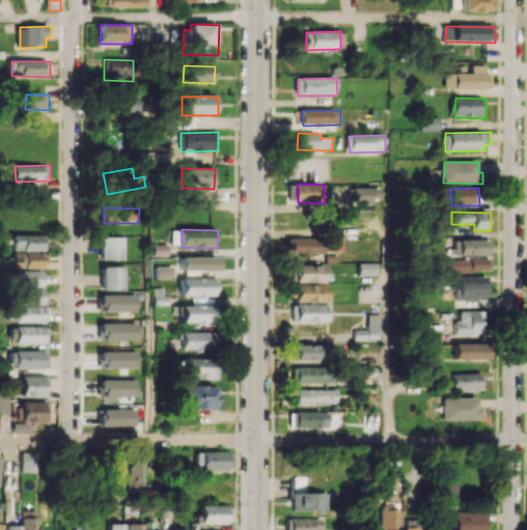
[(15,251),(46,252),(46,235),(16,235),(15,251)]
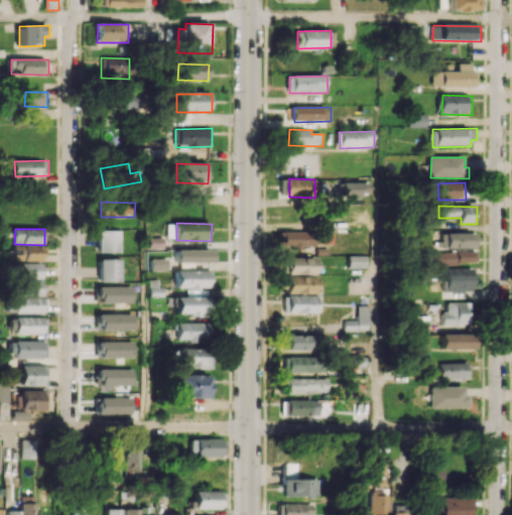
[(123,253),(123,232),(102,232),(102,253),(123,253)]
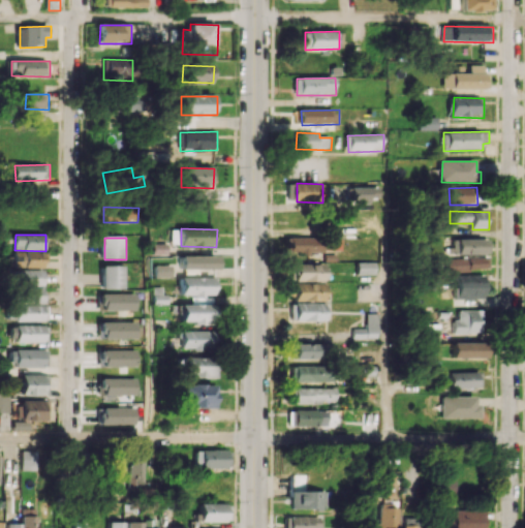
[(289,253),(344,252),(344,240),(326,240),(326,238),(288,238),(289,253)]
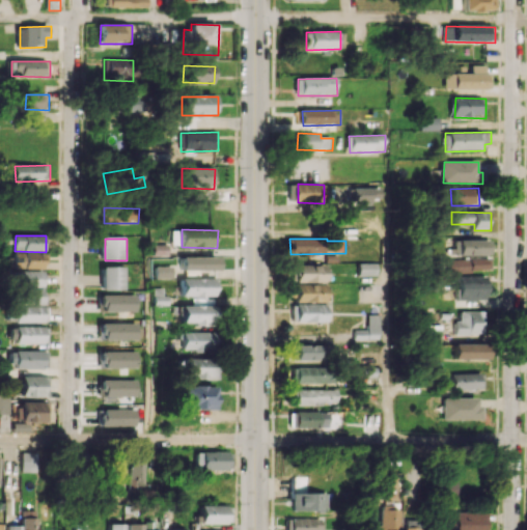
[(493,255),(493,240),(455,241),(455,256),(493,255)]
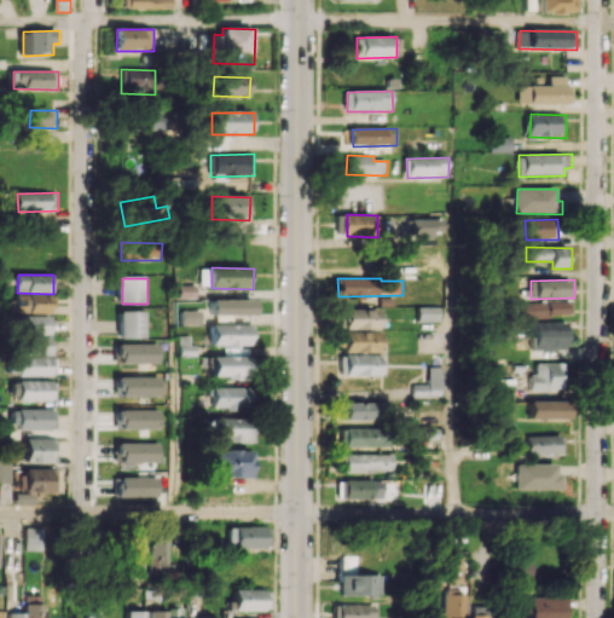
[(197,287),(180,286),(180,298),(197,299),(197,287)]
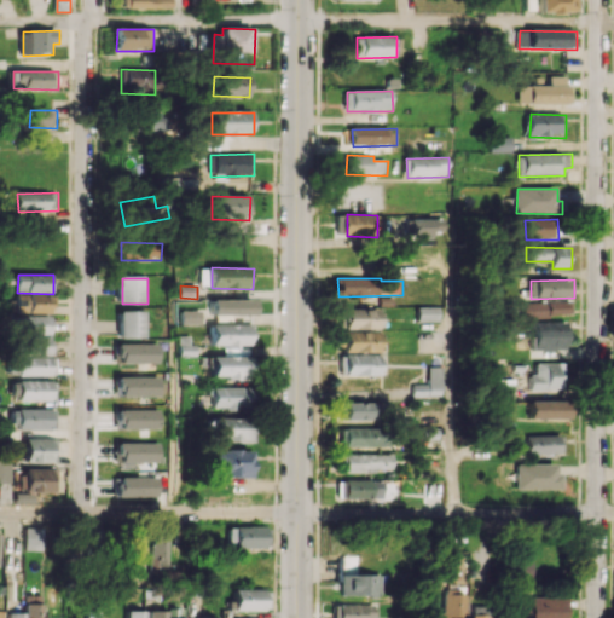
[(51,313),(51,295),(18,295),(18,313),(51,313)]
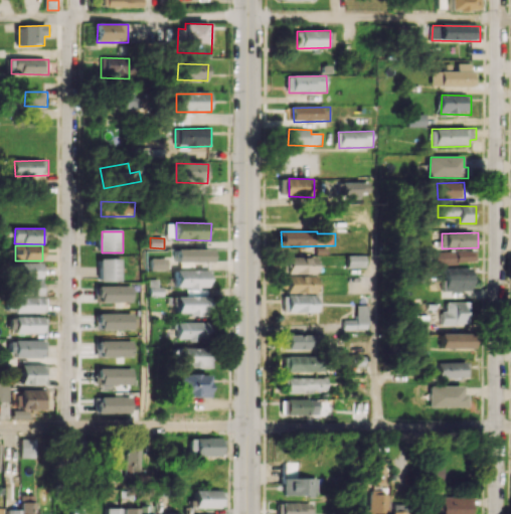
[(212,263),(212,249),(176,250),(176,263),(212,263)]
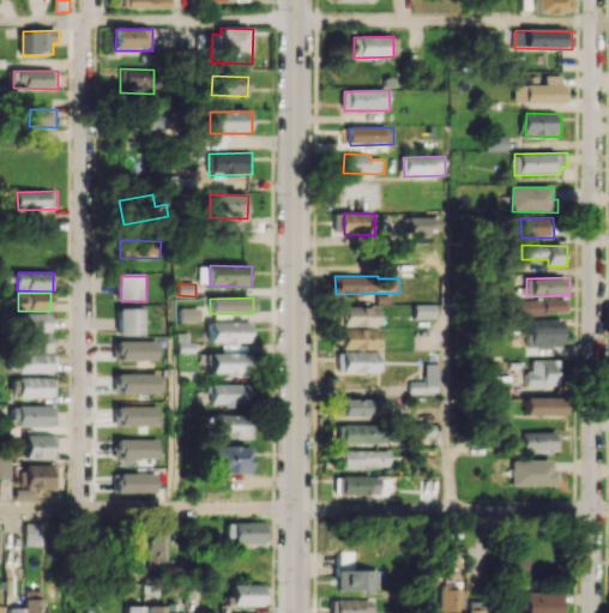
[(522,300),(522,316),(570,314),(570,299),(522,300)]
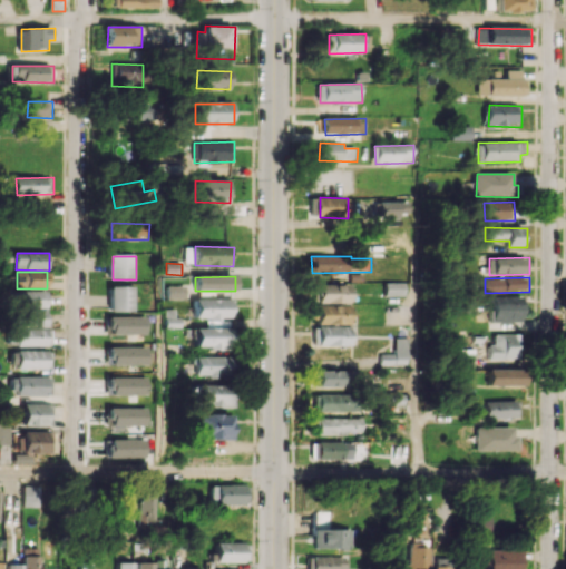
[(387,297),(407,296),(407,284),(387,284),(387,297)]
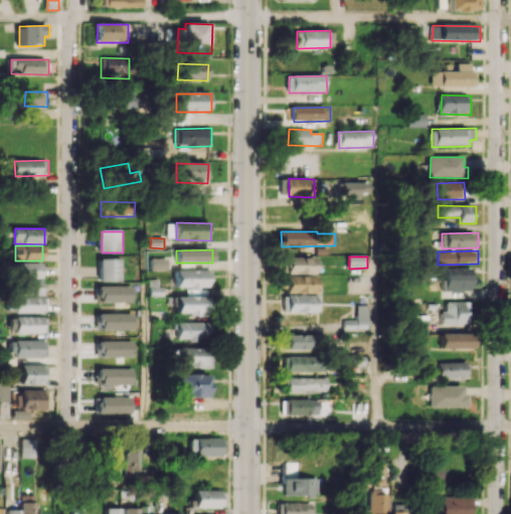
[(318,258),(289,258),(290,275),(318,275),(318,258)]
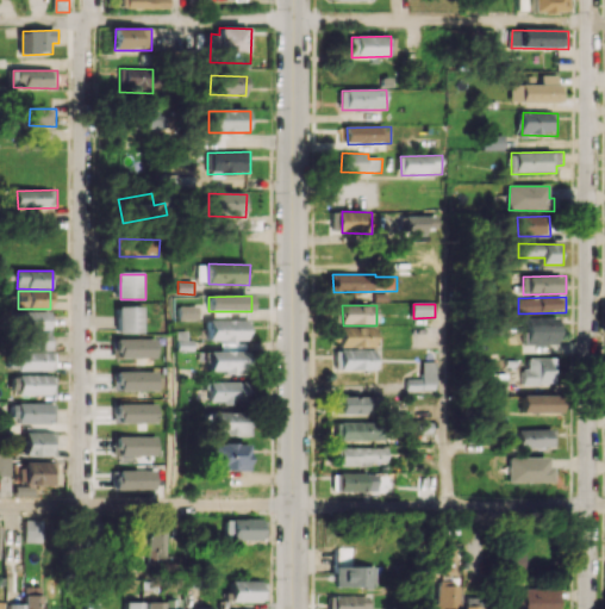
[(199,308),(180,306),(179,321),(199,322),(199,308)]
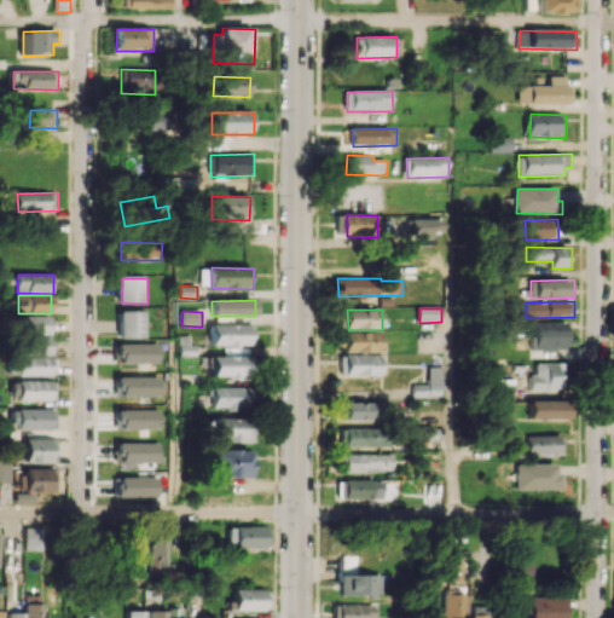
[(148,339),(148,312),(122,312),(122,339),(148,339)]
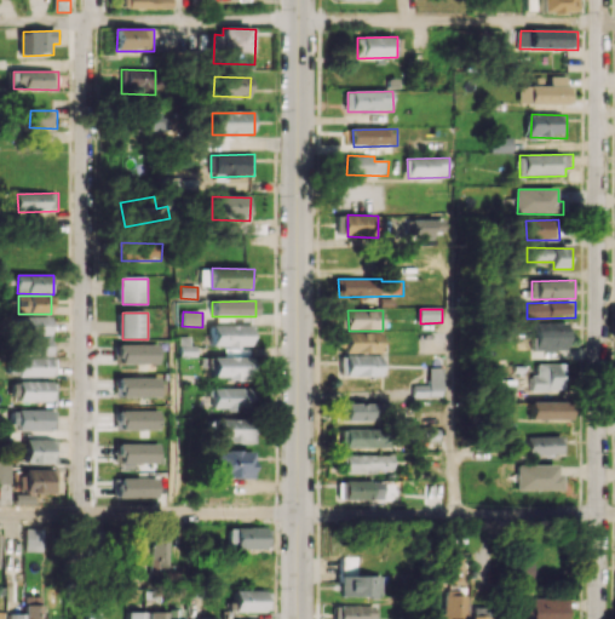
[(53,336),(53,317),(27,317),(27,336),(53,336)]
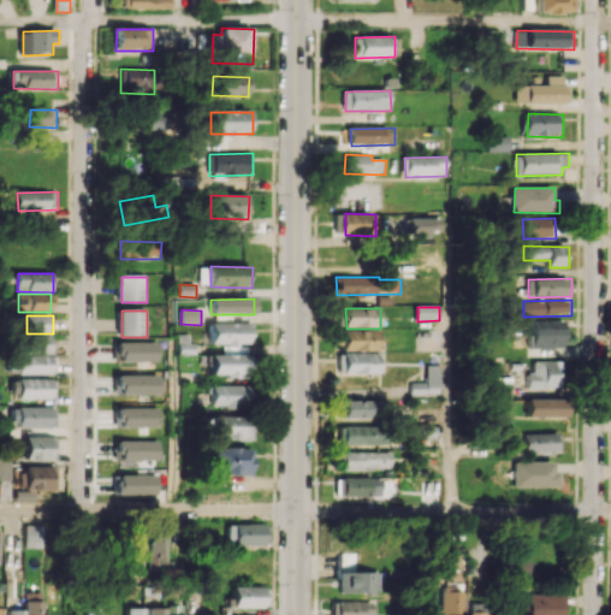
[(534,349),(567,349),(567,321),(534,321),(534,349)]
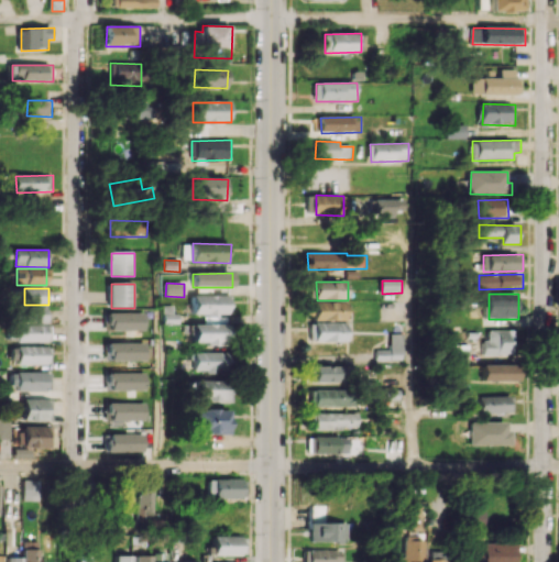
[(231,296),(193,296),(193,315),(205,315),(206,324),(192,324),(193,345),(227,345),(227,316),(231,316),(231,296)]
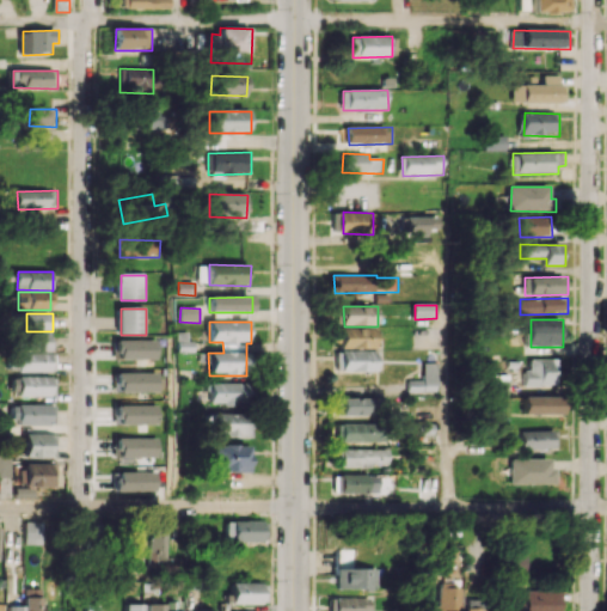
[(343,349),(382,349),(382,329),(343,329),(343,349)]
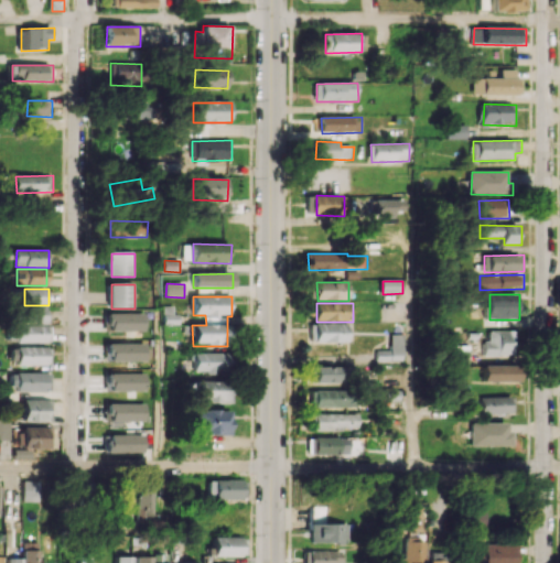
[(109,332),(147,332),(147,314),(109,313),(109,332)]
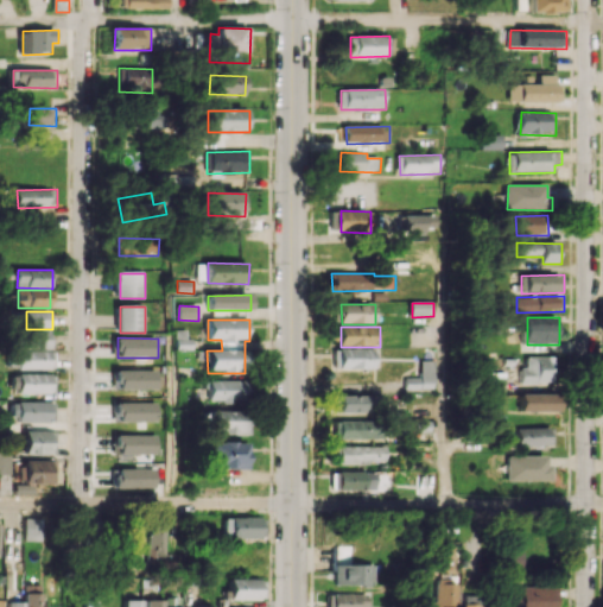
[(380,349),(342,348),(341,370),(380,370),(380,349)]
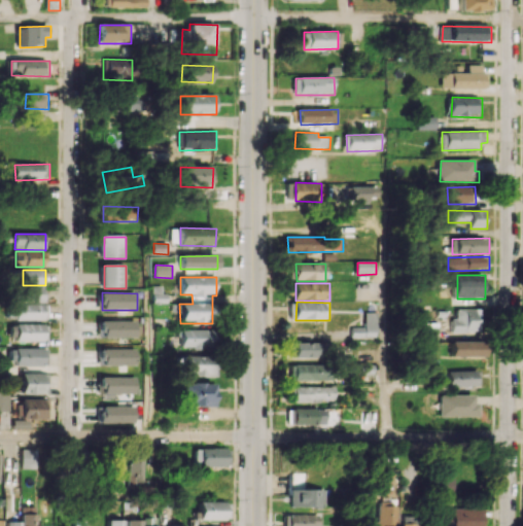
[(18,321),(49,320),(49,305),(16,306),(18,321)]
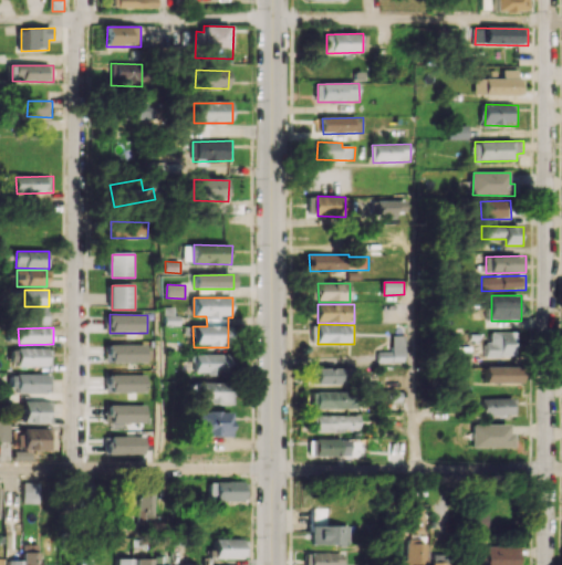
[(519,332),(493,333),(493,342),(488,343),(489,358),(520,357),(519,332)]
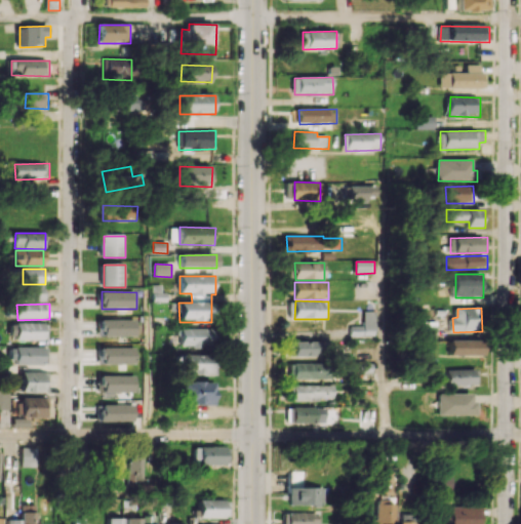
[(377,336),(377,312),(366,312),(366,327),(353,326),(353,336),(377,336)]
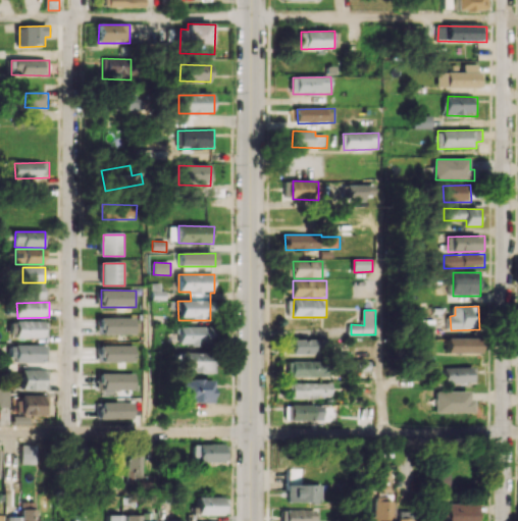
[(136,319),(101,318),(100,334),(136,335),(136,319)]
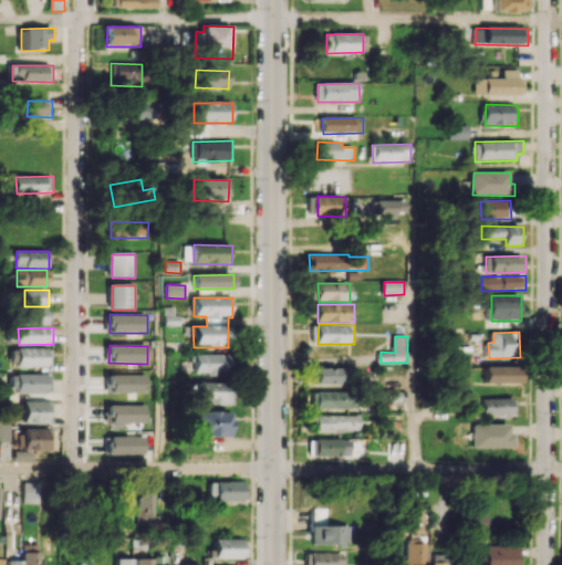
[(476,347),(458,347),(458,365),(475,365),(476,347)]
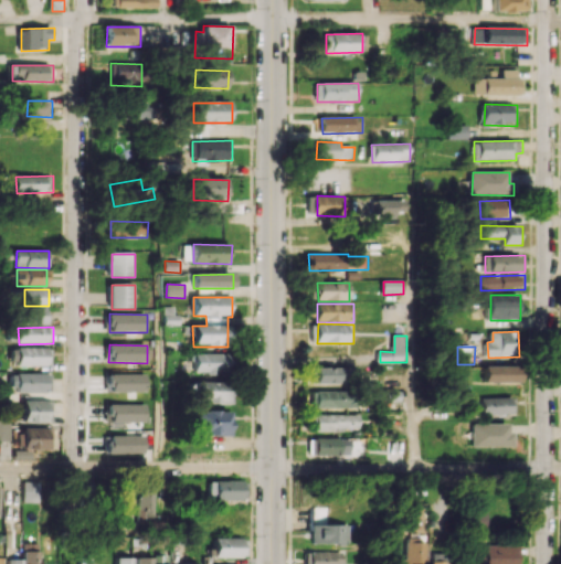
[(14,366),(53,366),(52,348),(14,349),(14,366)]
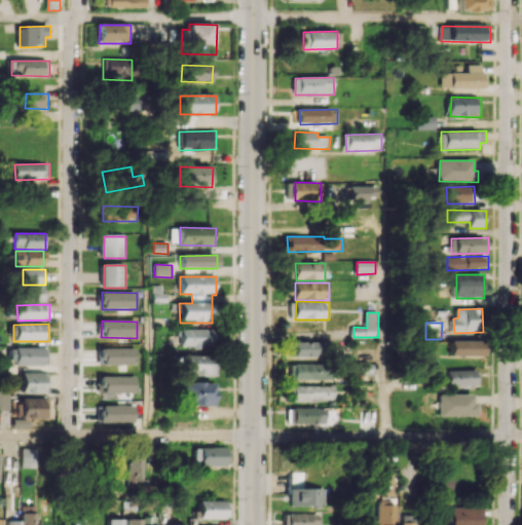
[(179,347),(212,348),(212,330),(180,329),(179,347)]
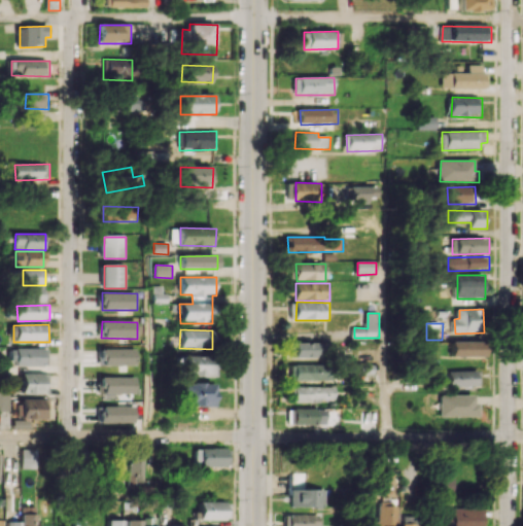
[(453,356),(486,357),(486,342),(453,342),(453,356)]
